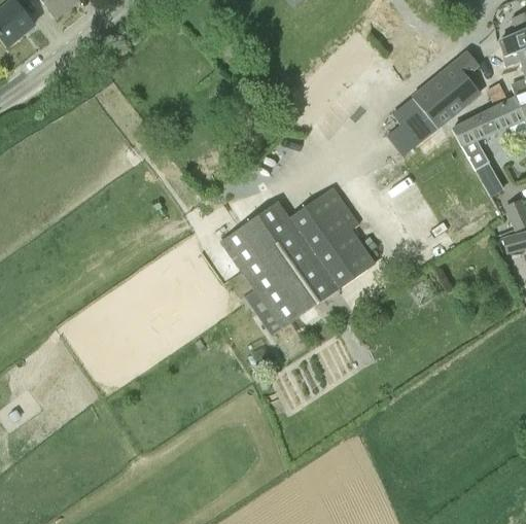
[(0,0),(0,35),(7,45),(33,25),(14,0),(0,0)]
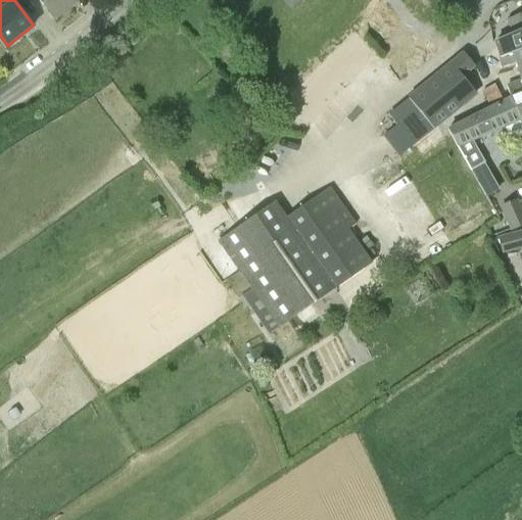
[(42,0),(55,16),(76,0),(42,0)]
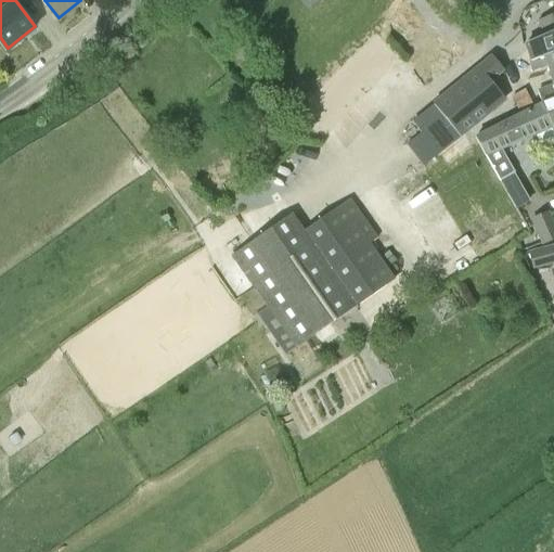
[(546,53),(552,69),(553,68),(553,10),(538,15),(544,34),(525,41),(530,58),(546,53)]
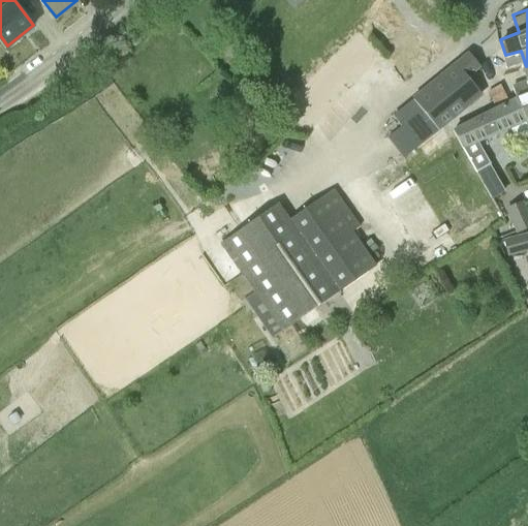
[(527,65),(526,66),(521,51),(505,55),(509,66),(521,62),(526,79),(513,84),(517,96),(518,95),(526,119),(527,118),(527,65)]
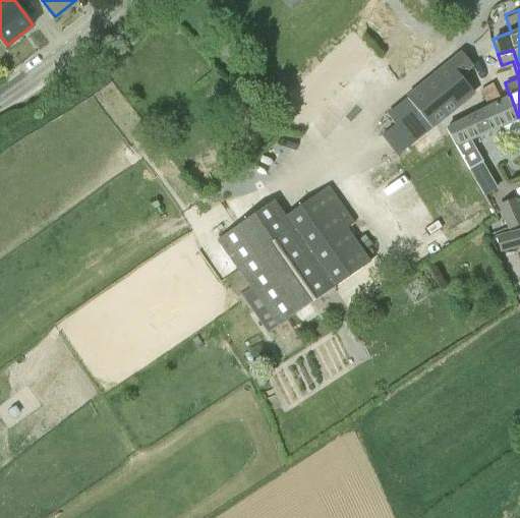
[(408,138),(412,142),(436,125),(474,93),(460,75),(473,64),(462,51),(407,96),(390,111),(396,118),(394,120),(408,138)]
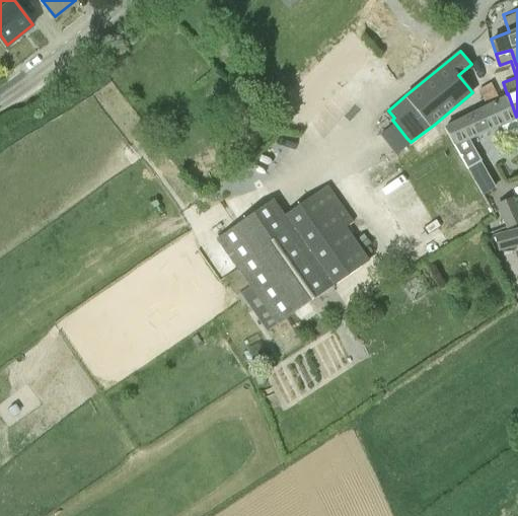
[(488,103),(500,97),(493,81),(479,87),(488,103)]
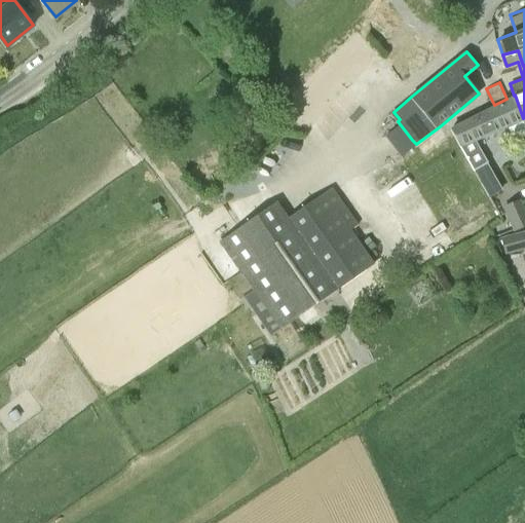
[(476,138),(523,118),(515,95),(514,96),(507,99),(494,105),(451,126),(461,146),(475,169),(489,196),(502,189),(488,161),(489,161),(476,138)]
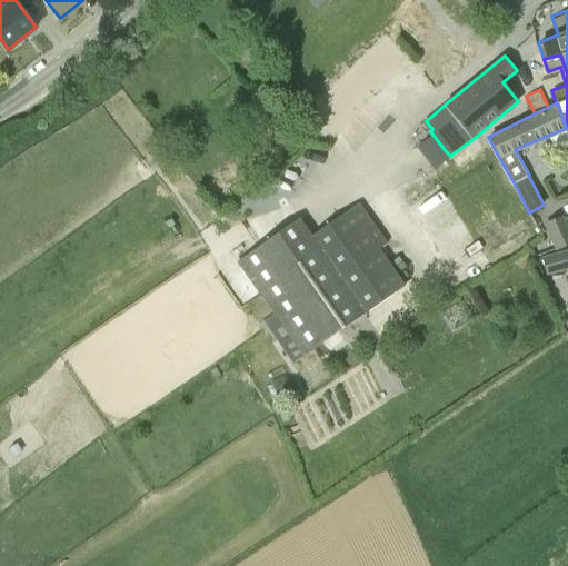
[(279,162),(294,150),(279,132),(265,146),(279,162)]
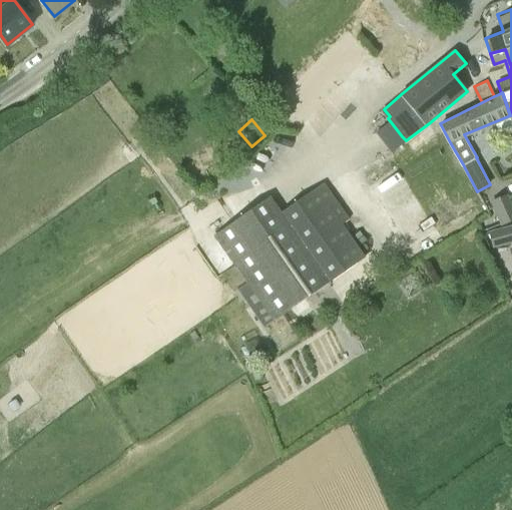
[(208,169),(220,164),(210,141),(198,146),(208,169)]
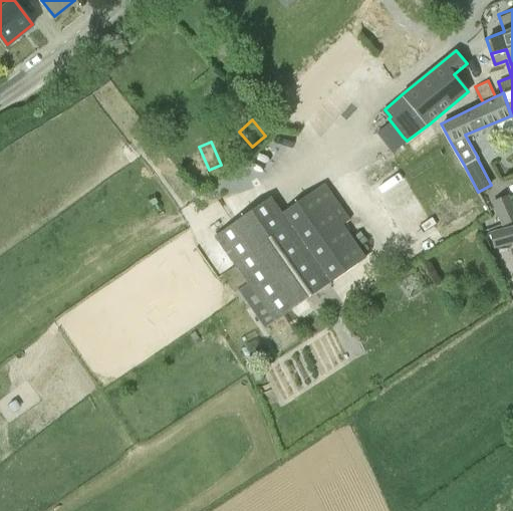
[(282,211),(271,195),(216,234),(250,281),(238,289),(265,326),(293,306),(298,313),(311,304),(306,297),(365,256),(344,225),(352,220),(324,182),(282,211)]
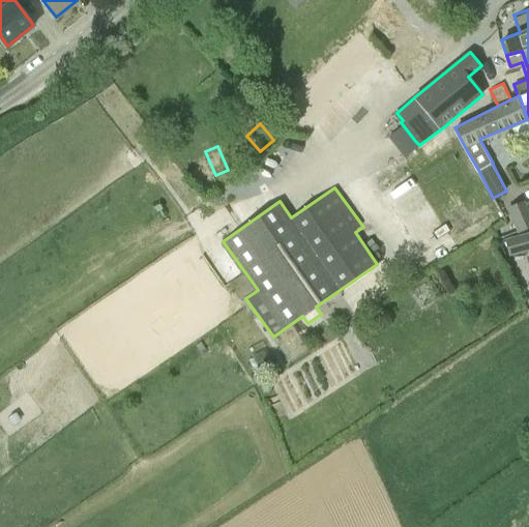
[(509,207),(520,230),(528,226),(528,213),(523,201),(509,207)]
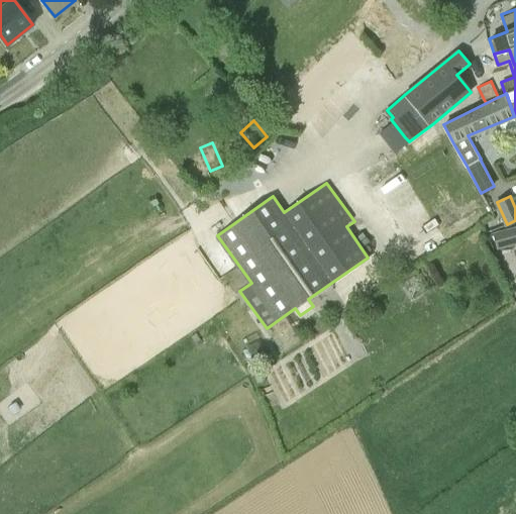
[(497,246),(503,244),(515,240),(515,226),(493,233),(497,246)]
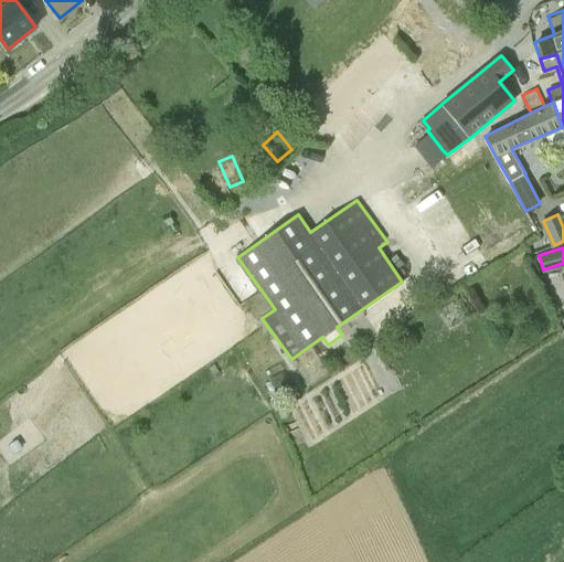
[(285,372),(273,379),(282,395),(294,390),(285,372)]
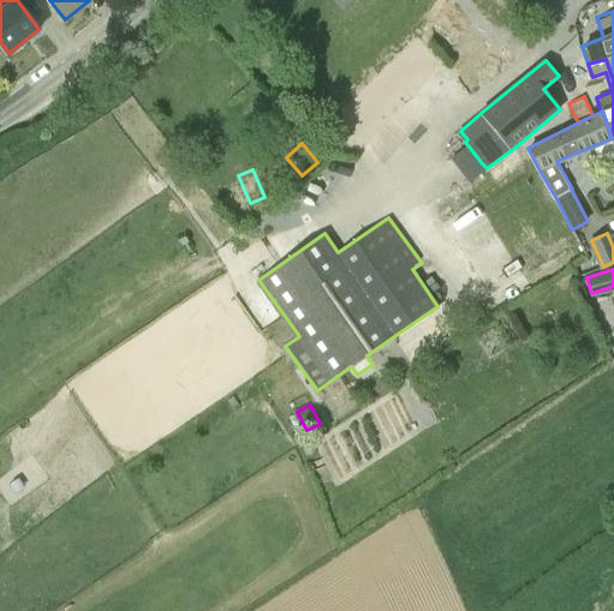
[(304,448),(307,451),(311,453),(316,450),(317,445),(314,441),(309,441),(305,443),(304,448)]
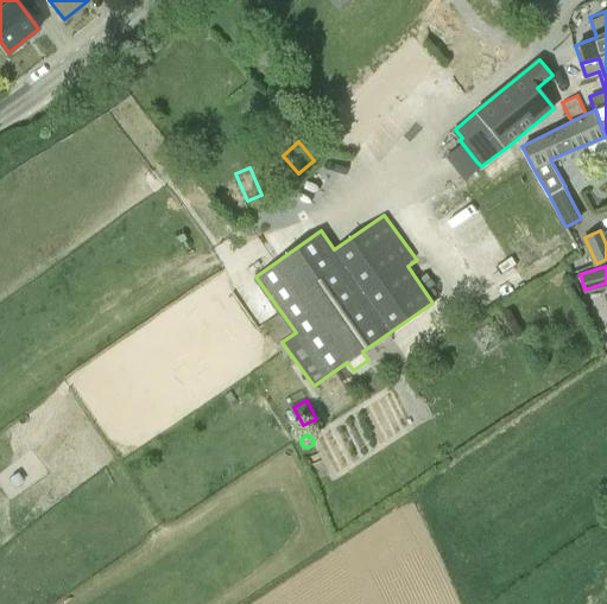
All buildings are outlined.
